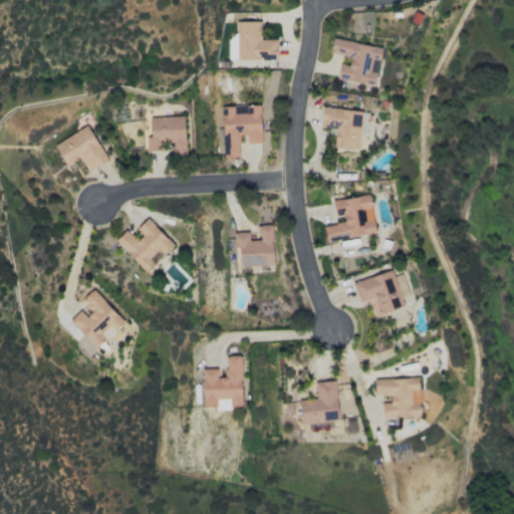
[(259,21),(235,21),(235,37),(228,37),(228,59),(275,59),(275,39),(259,39),(259,21)]
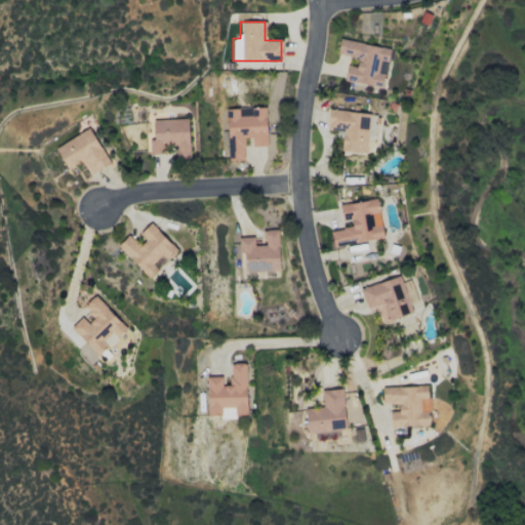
[(344,80),(382,87),(390,48),(339,39),(336,54),(357,58),(356,67),(347,65),(344,80)]
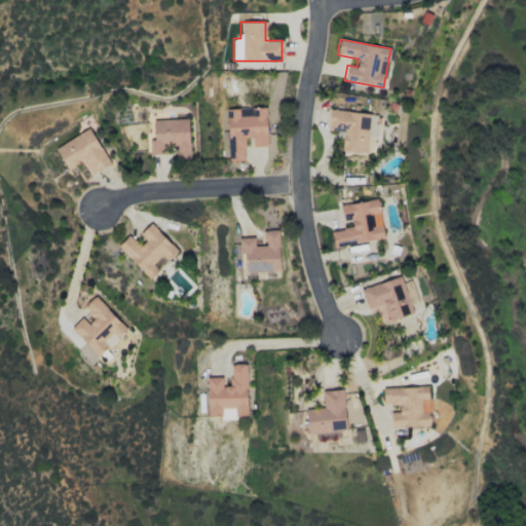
[(267,146),(265,107),(226,109),(228,160),(245,160),(243,138),(252,138),(252,146),(267,146)]
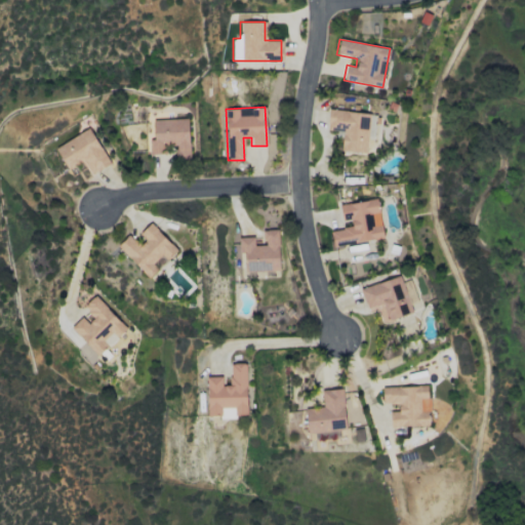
[(375,113),(328,110),(326,129),(342,131),(340,151),(366,153),(367,133),(373,134),(375,113)]
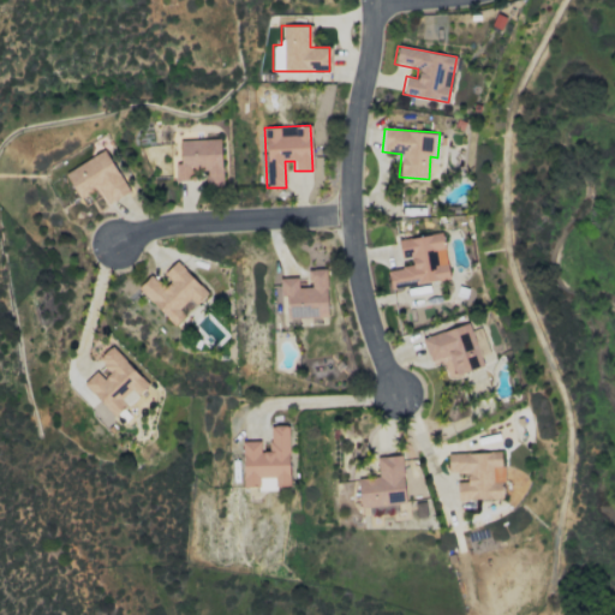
[(178,139),(179,163),(174,165),(174,180),(195,179),(195,171),(206,171),(207,186),(221,185),(220,138),(178,139)]
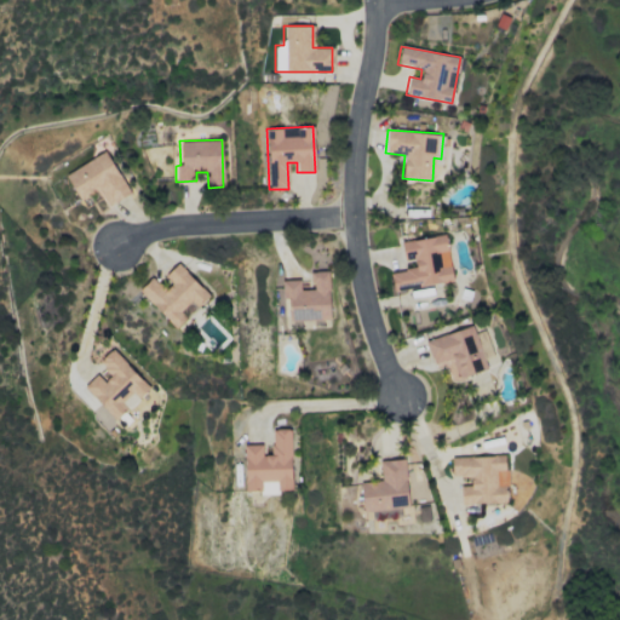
[(64,173),(79,200),(98,189),(108,206),(128,194),(105,151),(64,173)]
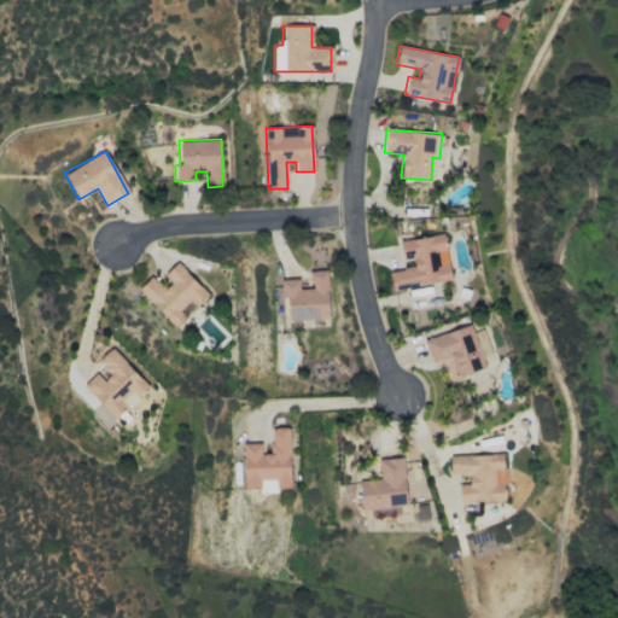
[(398,240),(402,260),(413,258),(414,267),(389,270),(391,289),(450,280),(443,234),(398,240)]
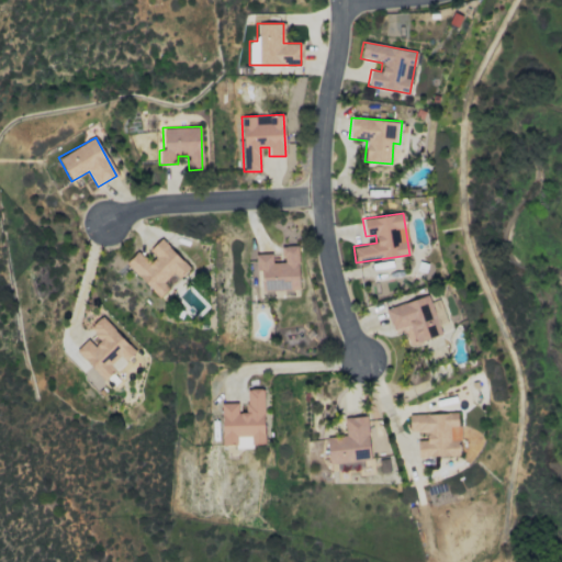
[(149,250),(156,257),(149,262),(137,250),(125,263),(158,296),(176,278),(178,280),(190,268),(160,239),(149,250)]
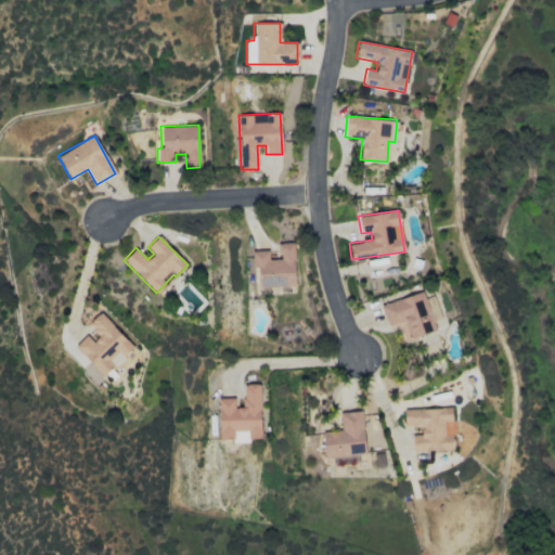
[(295,285),(293,243),(278,243),(279,258),(269,259),(268,250),(252,250),(252,267),(258,267),(258,287),(295,285)]
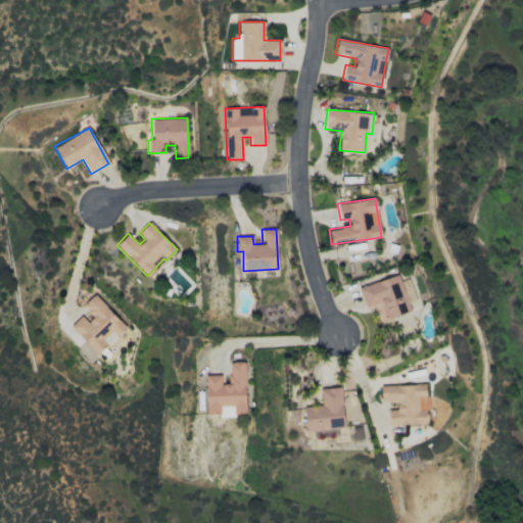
[(365,312),(376,308),(379,321),(409,314),(399,276),(359,285),(365,312)]
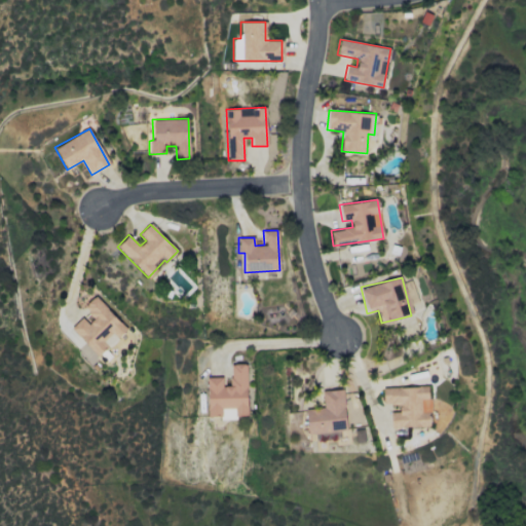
[(70,329),(97,354),(114,337),(116,339),(126,329),(94,296),(83,307),(92,317),(87,323),(81,317),(70,329)]
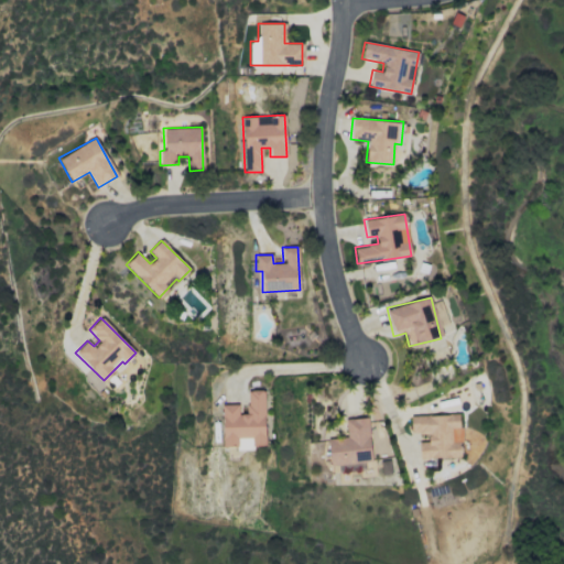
[(264,447),(263,390),(246,390),(247,413),(238,414),(238,404),(221,404),(223,448),(264,447)]
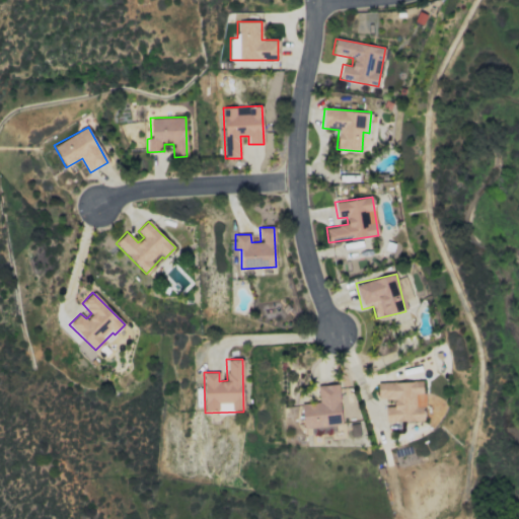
[(385,422),(424,421),(423,404),(416,404),(416,393),(422,393),(422,381),(377,382),(377,399),(393,398),(393,406),(384,406),(385,422)]
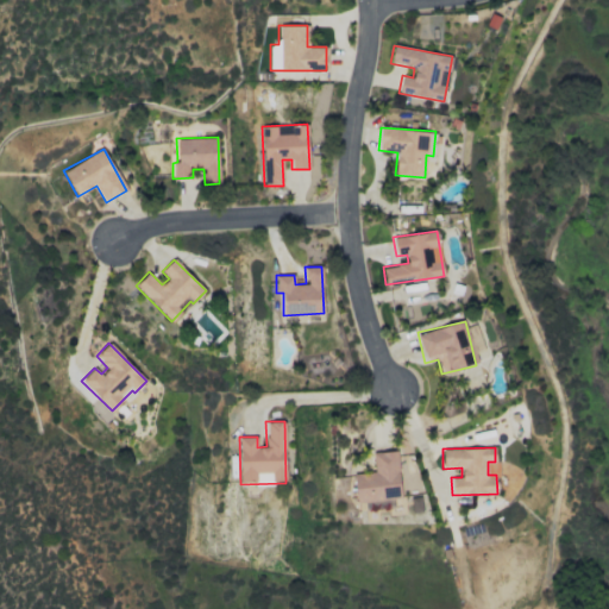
[(353,473),(355,501),(400,498),(397,451),(372,452),(374,472),(353,473)]
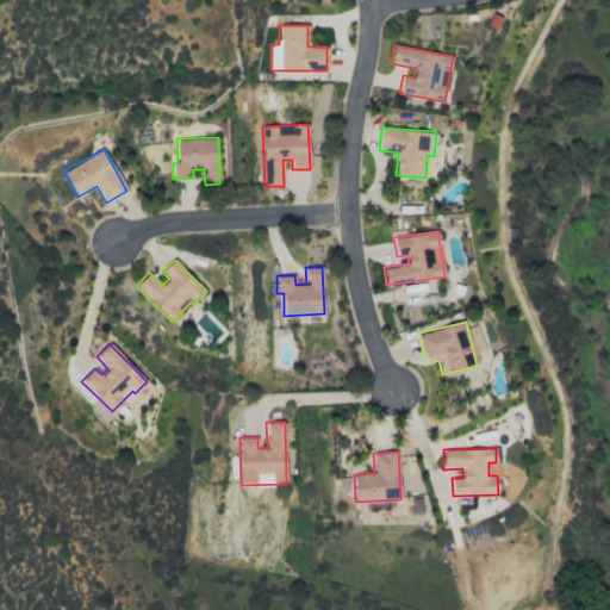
[(410,496),(412,514),(423,511),(421,495),(410,496)]
